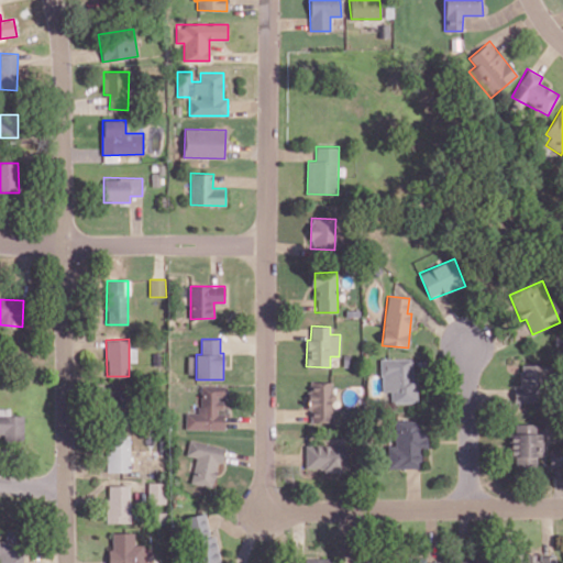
[(414,359),(379,359),(381,392),(390,392),(390,403),(415,403),(414,359)]
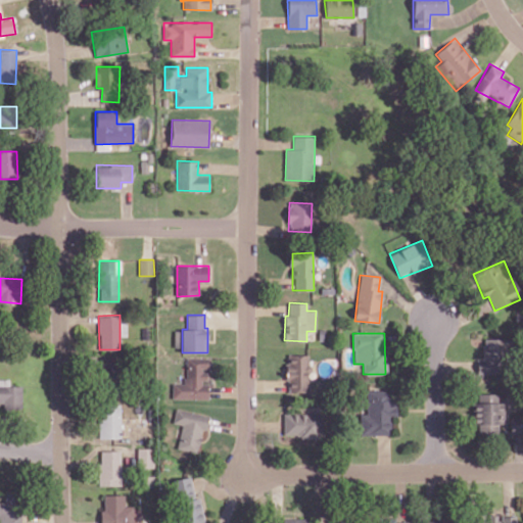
[(506,338),(482,338),(483,357),(475,357),(476,374),(508,373),(506,338)]
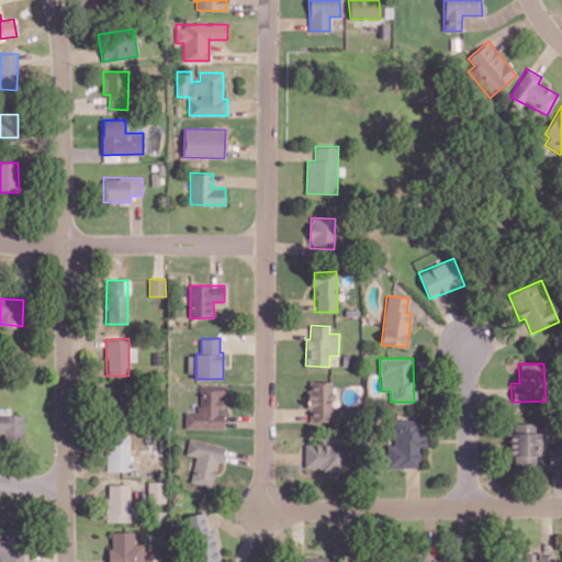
[(330,381),(308,381),(307,420),(330,422),(330,381)]
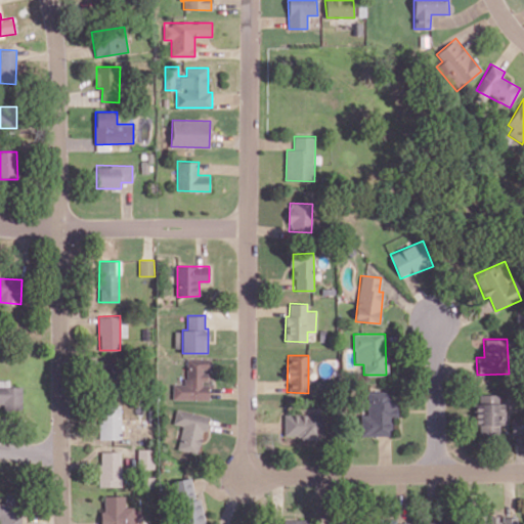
[(210,398),(210,358),(186,359),(186,384),(172,384),(173,399),(210,398)]
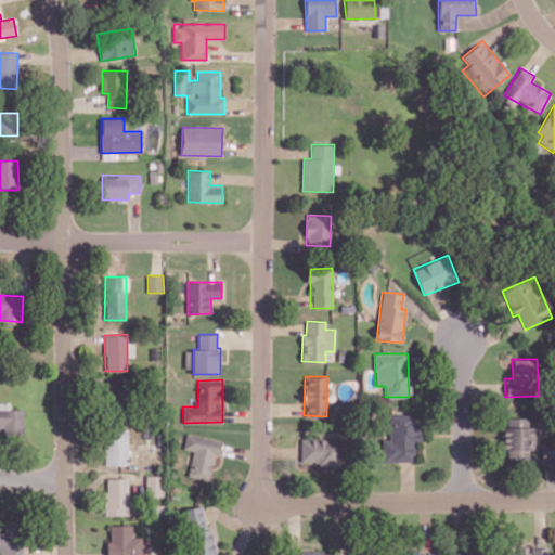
[(118,405),(123,386),(112,384),(107,403),(118,405)]
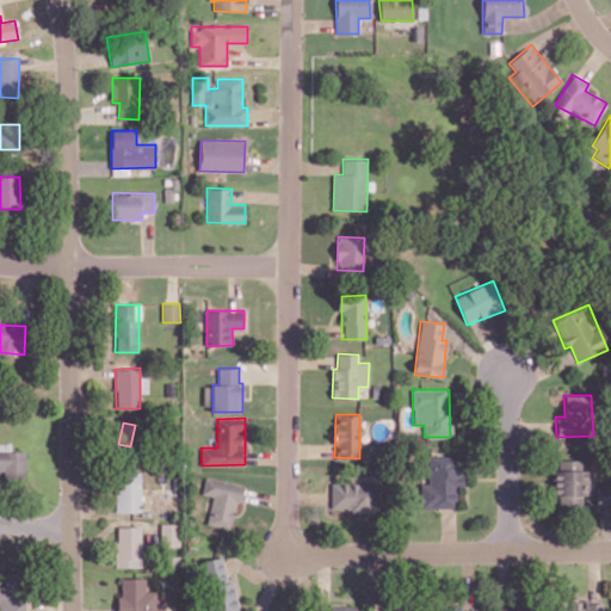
[(0,469),(4,470),(4,479),(25,479),(26,451),(0,450),(0,469)]
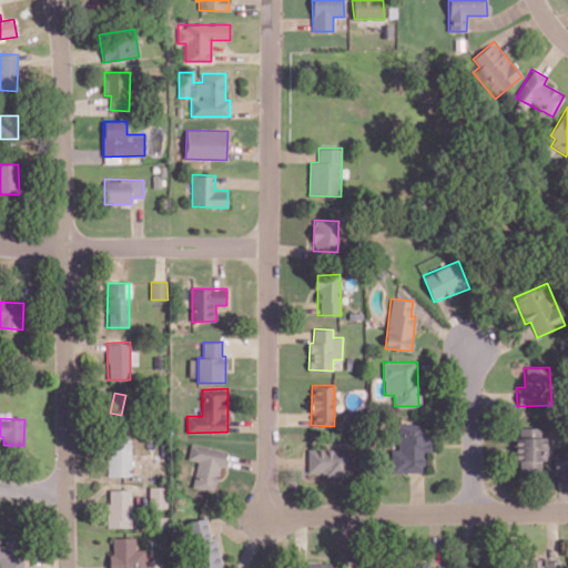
[(391,473),(424,472),(423,453),(429,453),(428,423),(395,423),(396,449),(391,449),(391,473)]
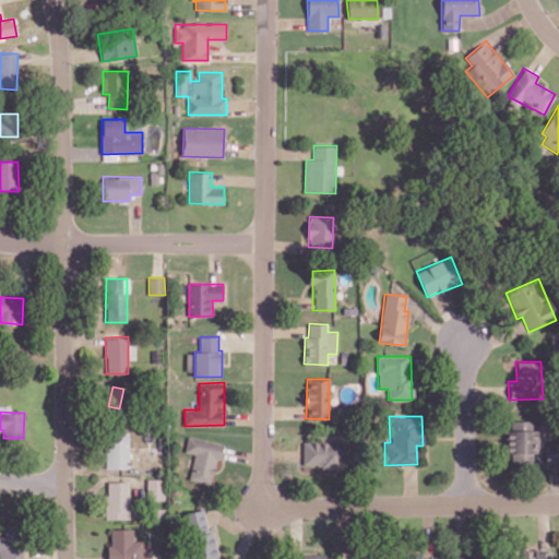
[(533,462),(531,420),(507,421),(508,463),(533,462)]
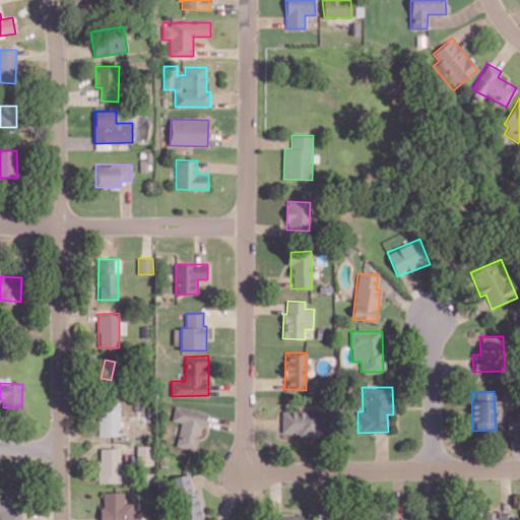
[(120,435),(120,402),(99,402),(99,436),(120,435)]
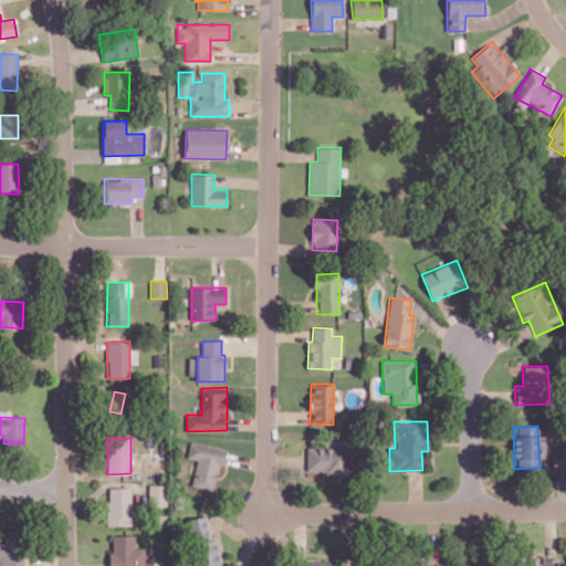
[(191,485),(215,490),(223,450),(191,442),(187,458),(197,460),(191,485)]
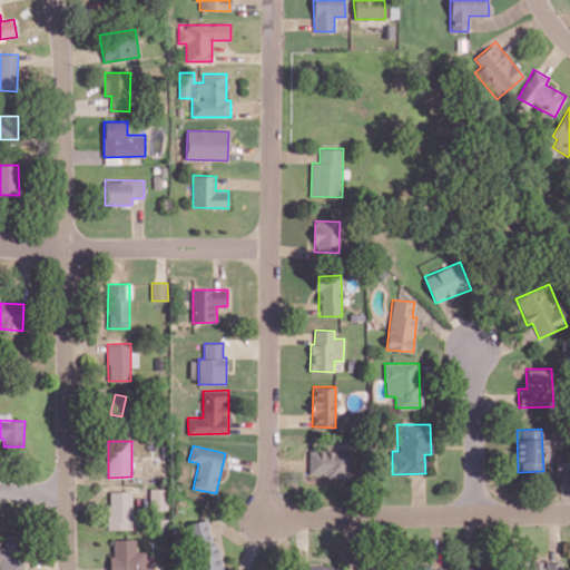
[(308,475),(352,478),(353,452),(308,450),(308,475)]
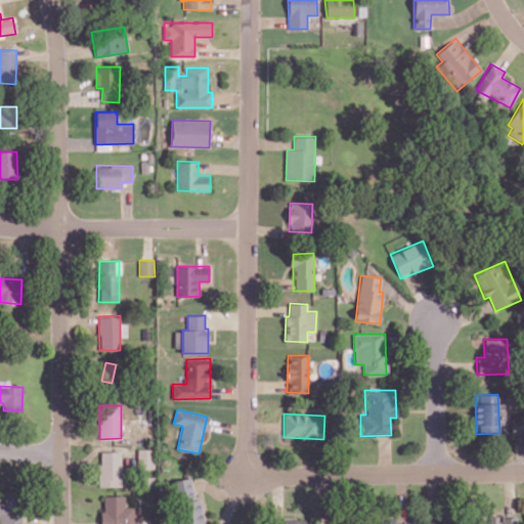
[(154,469),(154,448),(137,449),(138,469),(154,469)]
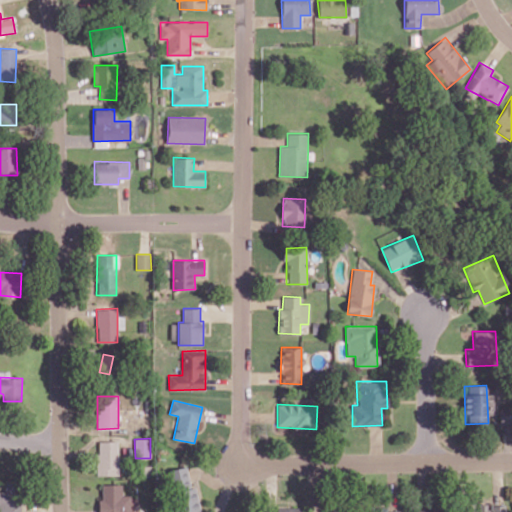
[(118,441),(97,441),(98,475),(118,475),(118,441)]
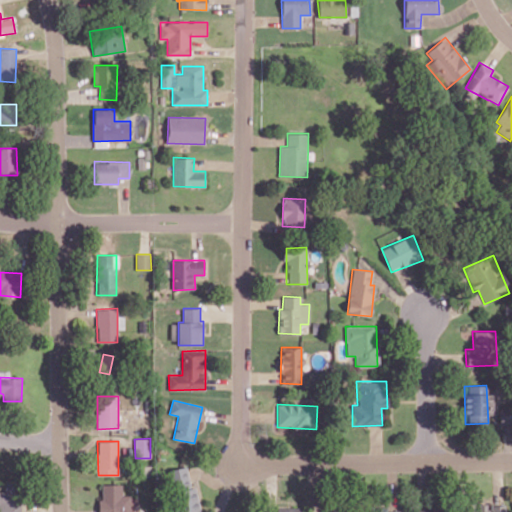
[(200,511),(195,486),(191,488),(186,466),(169,470),(174,493),(182,491),(186,511),(200,511)]
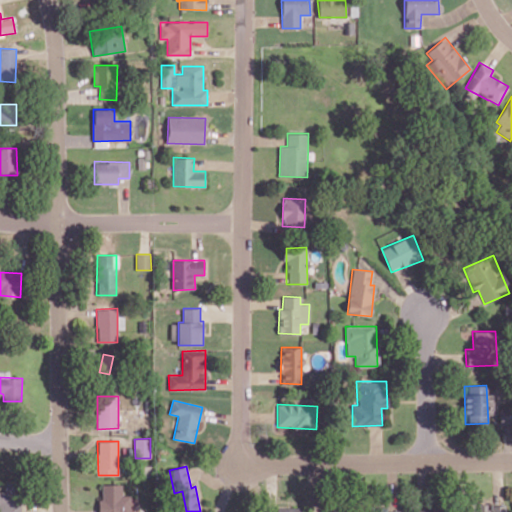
[(0,511),(20,511),(21,480),(5,480),(5,491),(0,491),(0,511)]
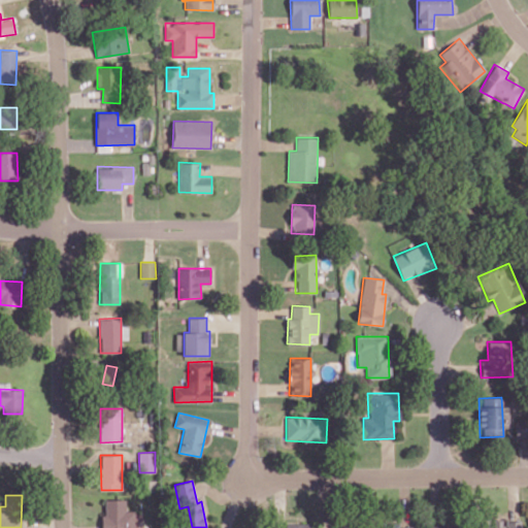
[(102,527),(141,527),(142,514),(126,514),(126,500),(103,499),(102,527)]
